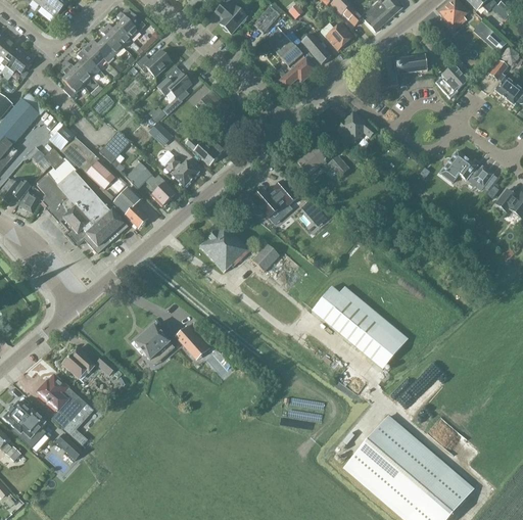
[(47,0),(42,6),(50,13),(55,17),(63,7),(69,0),(47,0)]
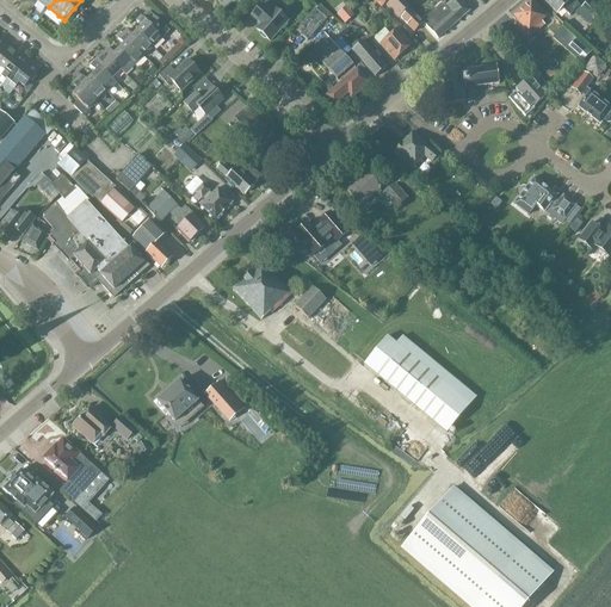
[(343,0),(338,5),(346,14),(357,5),(352,0),(343,0)]
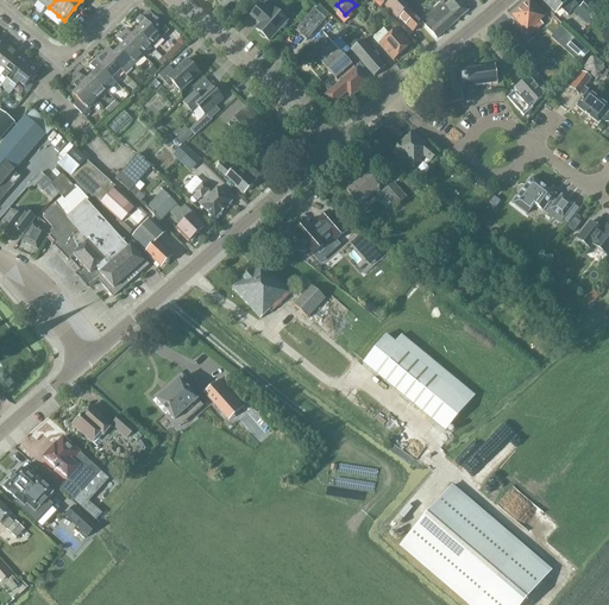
[(390,0),(387,4),(399,16),(413,30),(421,21),(403,2),(406,0),(390,0)]
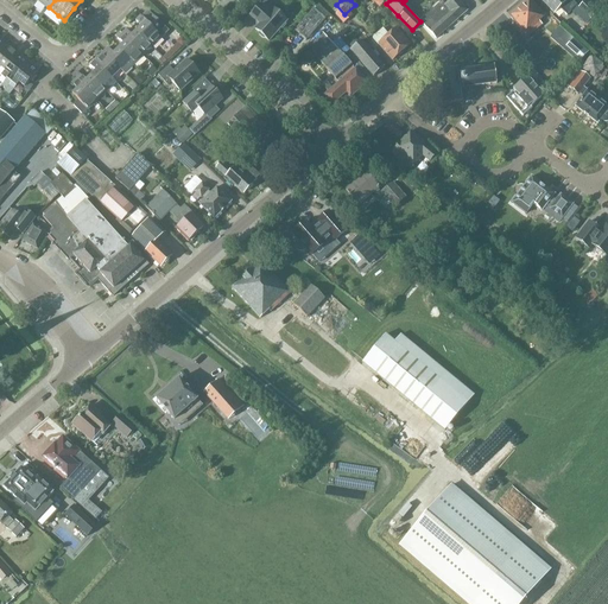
[(468,8),(461,0),(448,0),(445,2),(444,0),(442,0),(420,18),(436,37),(468,8)]
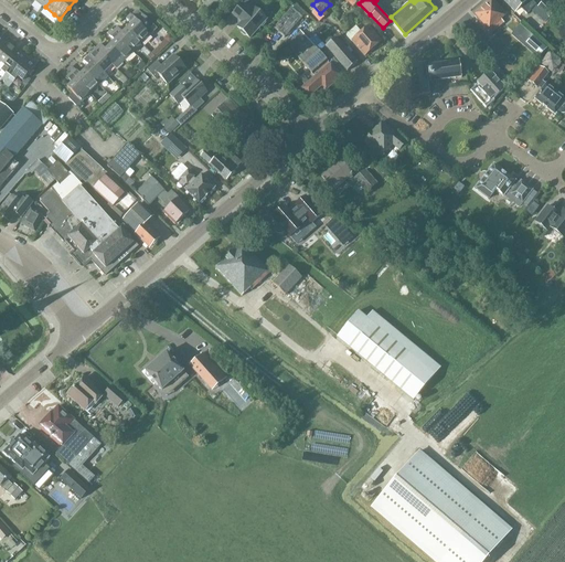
[(503,21),(500,18),(505,12),(496,0),(484,0),(471,11),(490,32),(503,21)]
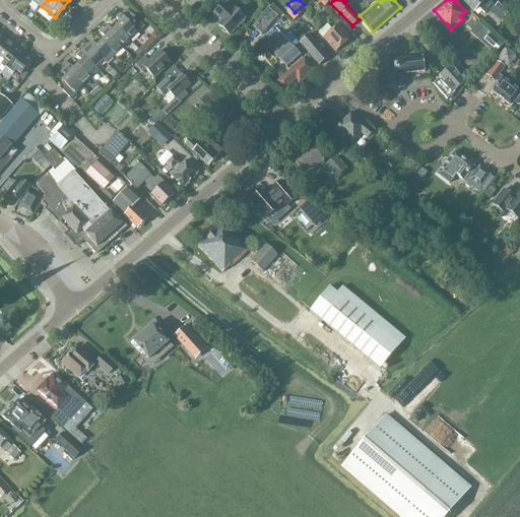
[(493,2),(491,0),(465,0),(474,9),(479,5),(484,10),(493,2)]
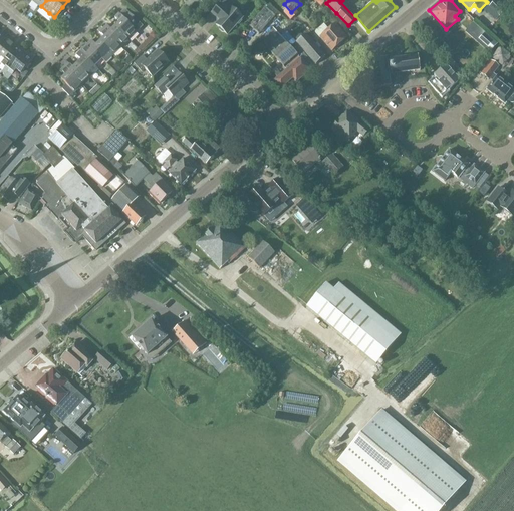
[(505,9),(497,0),(493,0),(489,4),(499,14),(505,9)]
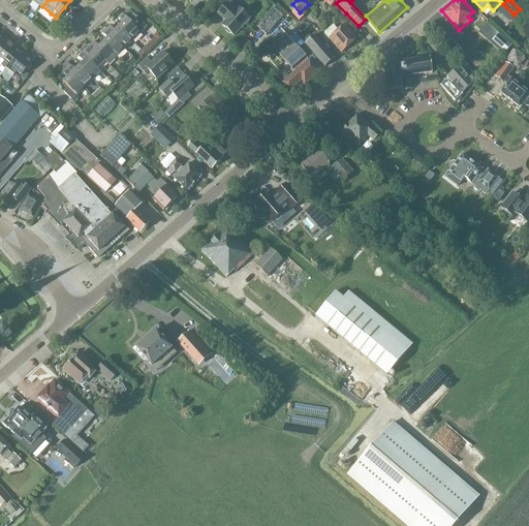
[(228,2),(219,11),(227,20),(223,24),(226,27),(226,29),(229,32),(231,31),(235,34),(245,24),(247,24),(250,21),(250,19),(251,17),(240,6),(237,9),(228,2)]
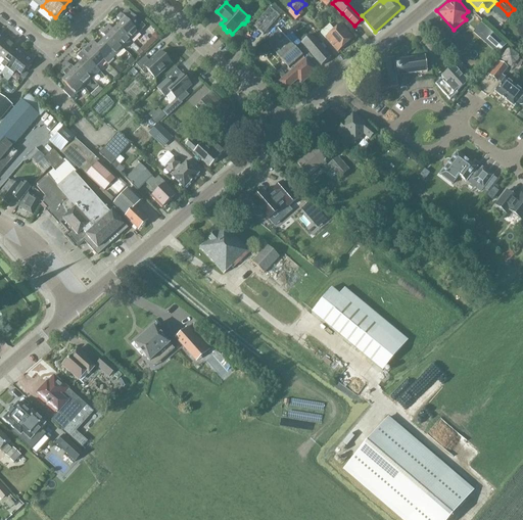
[(270,5),(253,24),(264,32),(280,13),(270,5)]
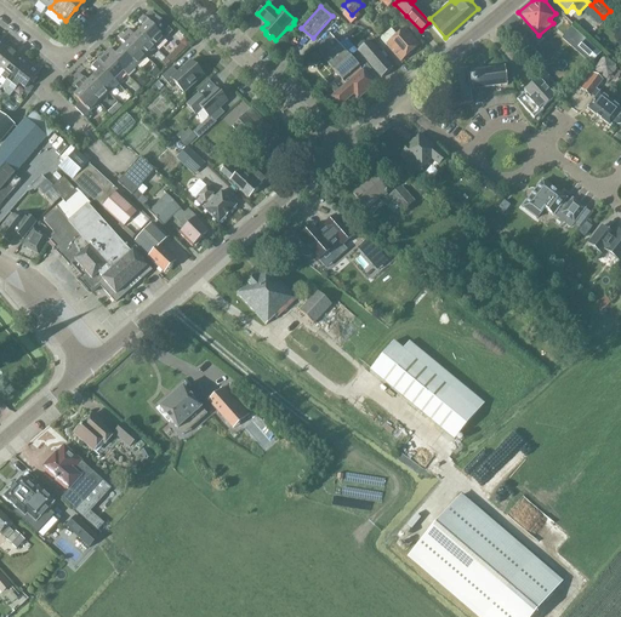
[(143,13),(138,20),(144,26),(140,30),(155,46),(165,36),(174,29),(170,26),(163,18),(158,12),(149,21),(143,13)]
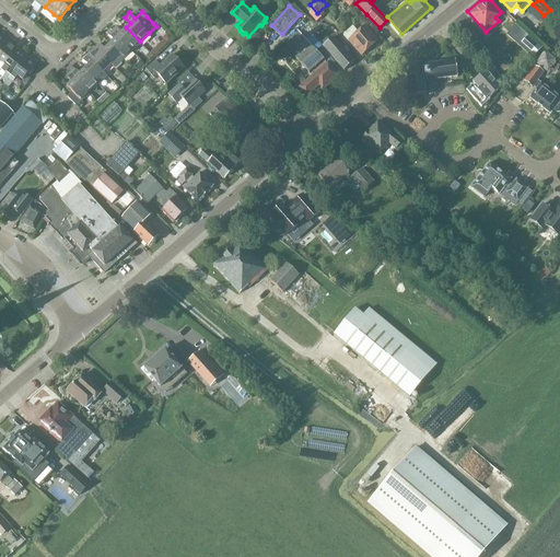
[(378,38),(365,24),(359,30),(353,23),(343,33),(362,53),(378,38)]
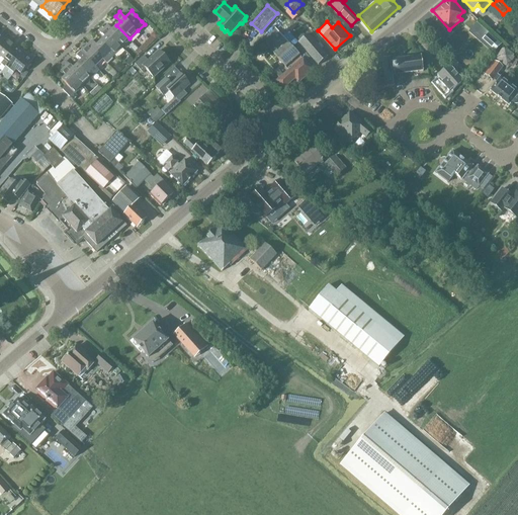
[(156,22),(137,43),(142,48),(161,27),(156,22)]
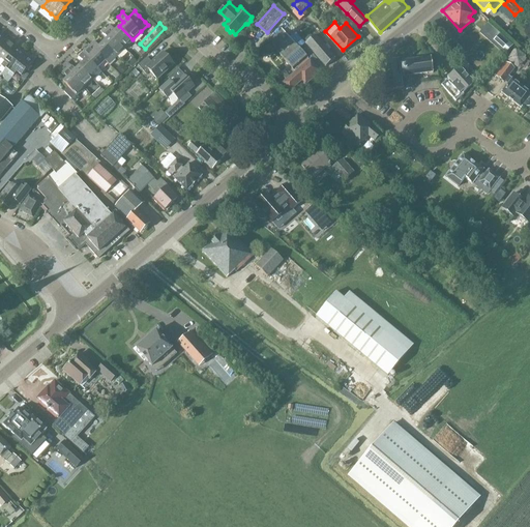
[(133,39),(119,26),(115,30),(110,25),(107,28),(125,47),(133,39)]
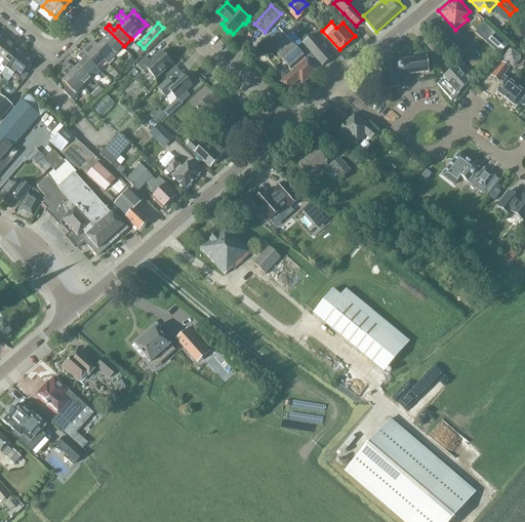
[(266,39),(273,47),(293,70),(281,80),(287,88),(299,77),(304,81),(318,69),(307,56),(307,57),(287,35),(280,27),(266,39)]
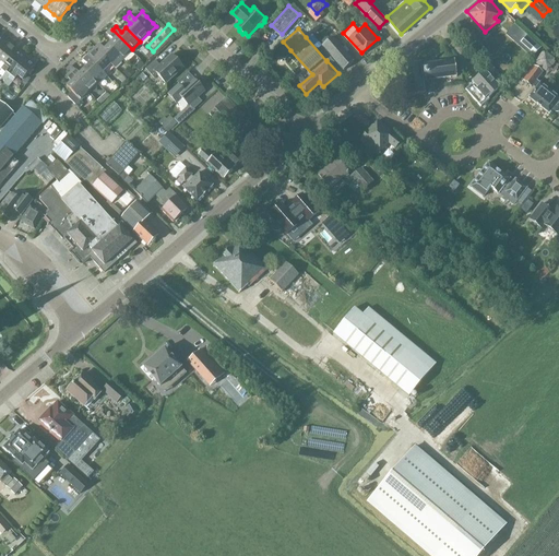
[(123,58),(132,49),(113,30),(108,34),(114,39),(109,44),(123,58)]
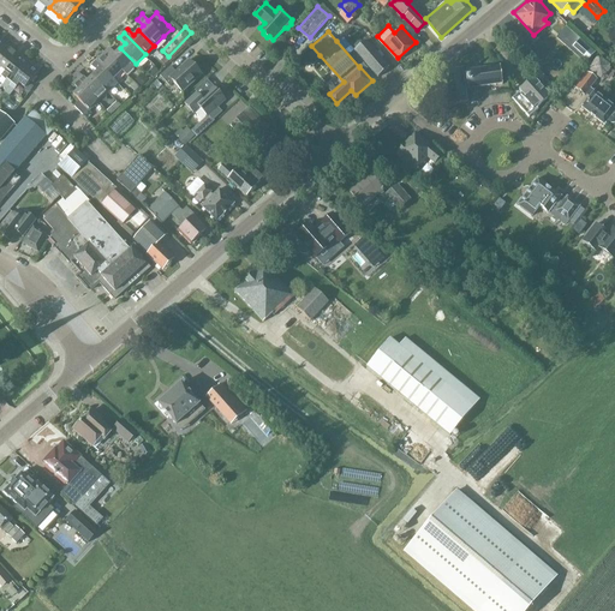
[(0,57),(10,45),(0,36),(0,57)]
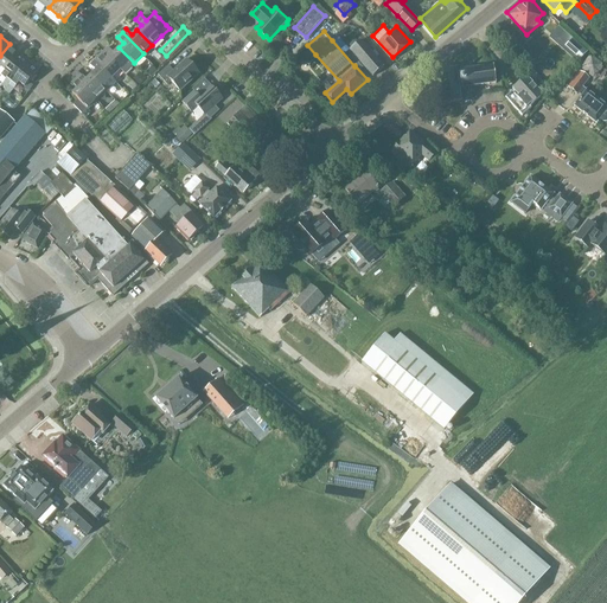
[(573,36),(566,43),(581,57),(587,50),(573,36)]
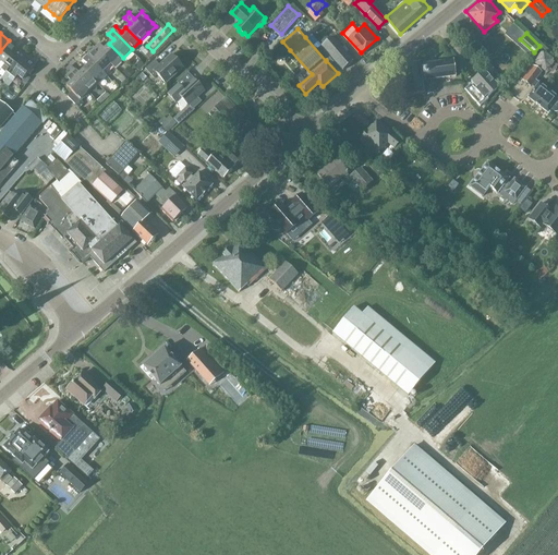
[(353,59),(332,35),(322,44),(343,69),(353,59)]
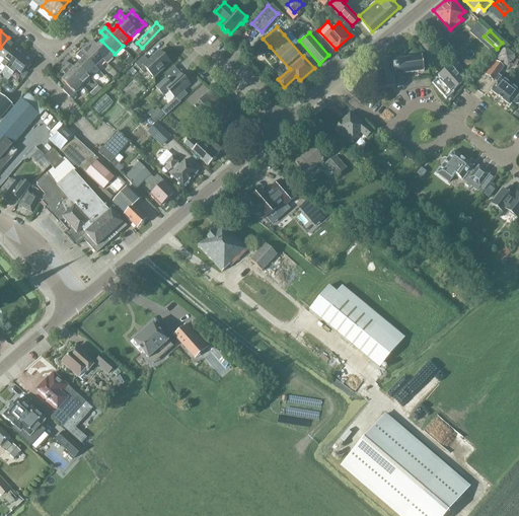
[(5,60),(17,45),(8,38),(0,48),(0,56),(5,60)]
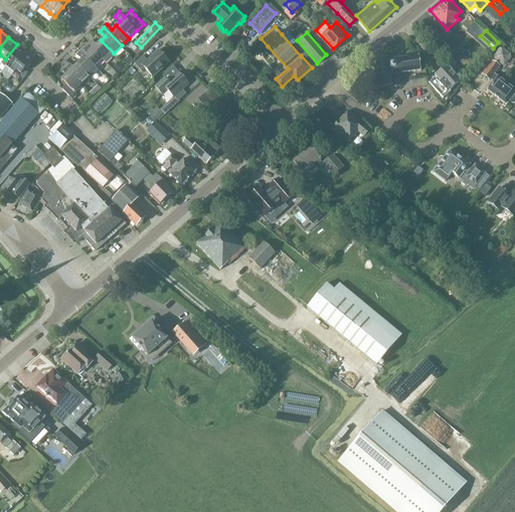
[(114,53),(101,40),(96,44),(91,39),(88,43),(101,56),(106,61),(114,53)]
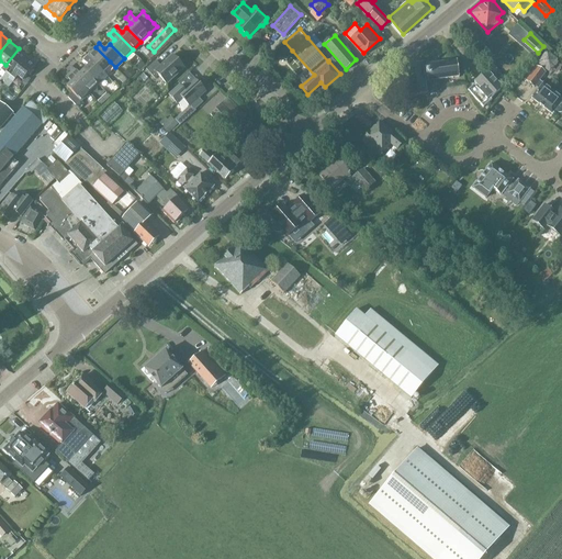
[(102,69),(110,62),(96,47),(87,55),(102,69)]
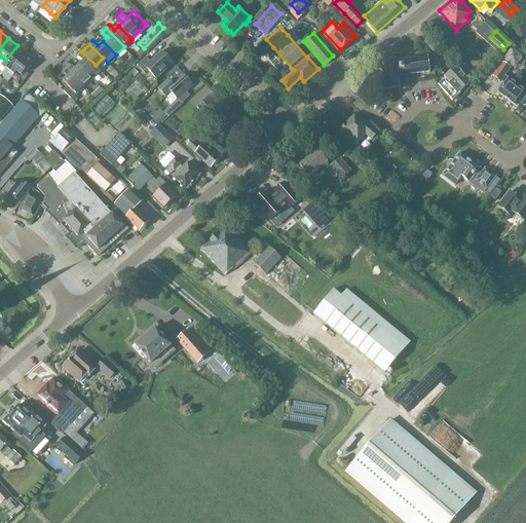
[(5,61),(2,64),(7,67),(5,70),(9,73),(26,52),(17,45),(5,61)]
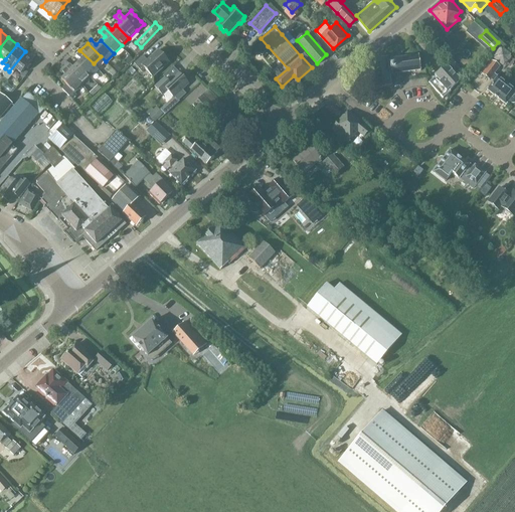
[(494,56),(504,63),(510,54),(501,47),(494,56)]
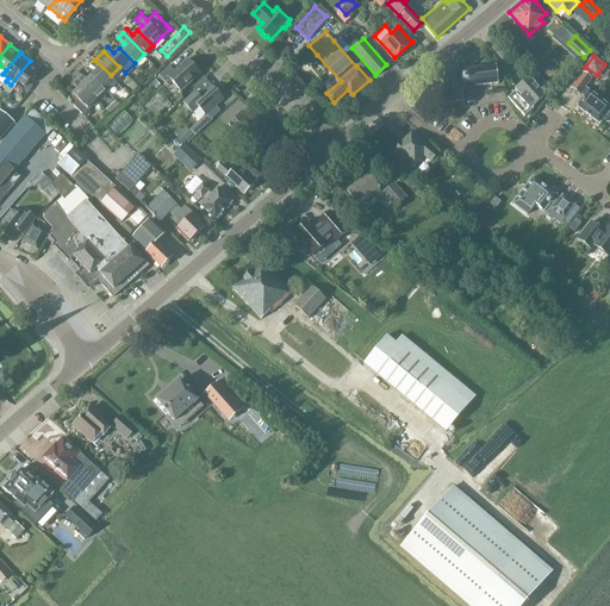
[(200,72),(187,57),(175,68),(169,63),(159,73),(168,82),(173,79),(181,88),(200,72)]
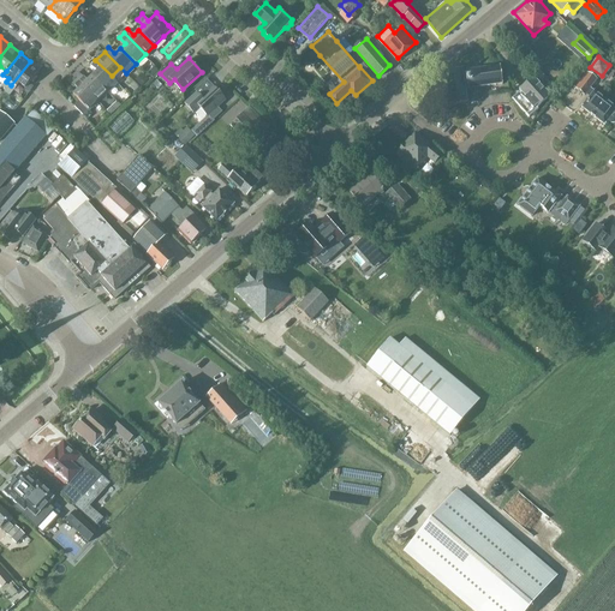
[(117,82),(112,76),(95,60),(90,65),(97,71),(93,76),(108,91),(117,82)]
